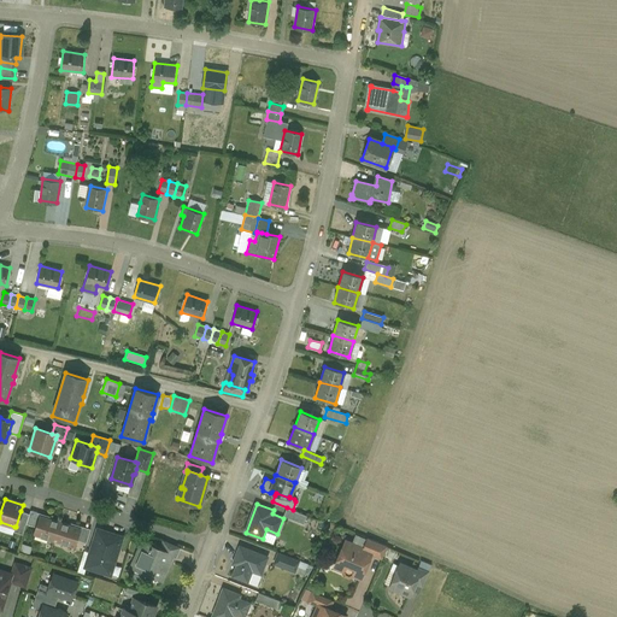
[(293,510),(287,507),(283,516),(304,523),(306,516),(293,510)]
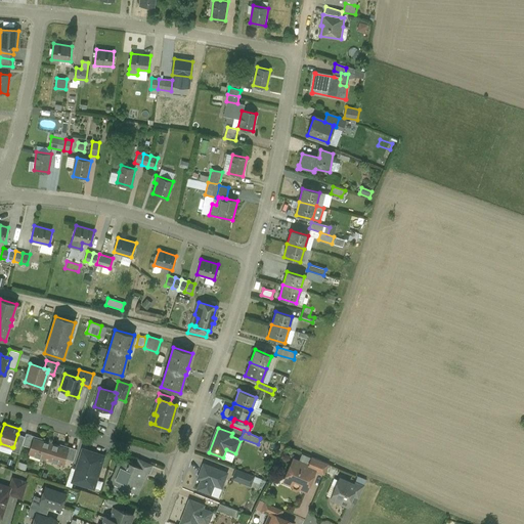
[(34,436),(26,433),(25,436),(22,445),(30,447),(33,438),(34,438),(34,436)]
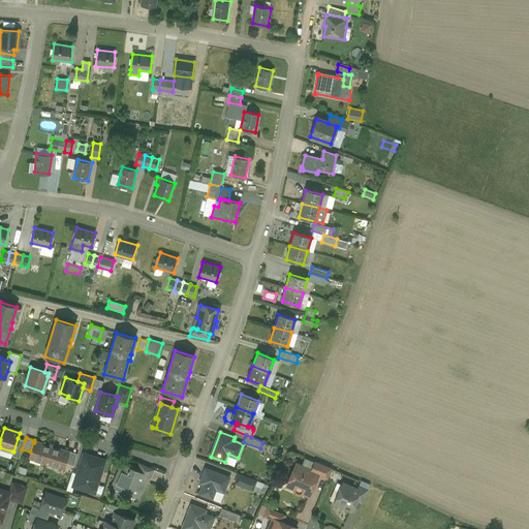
[(25,440),(18,438),(13,452),(12,452),(11,456),(19,458),(22,449),(25,440)]
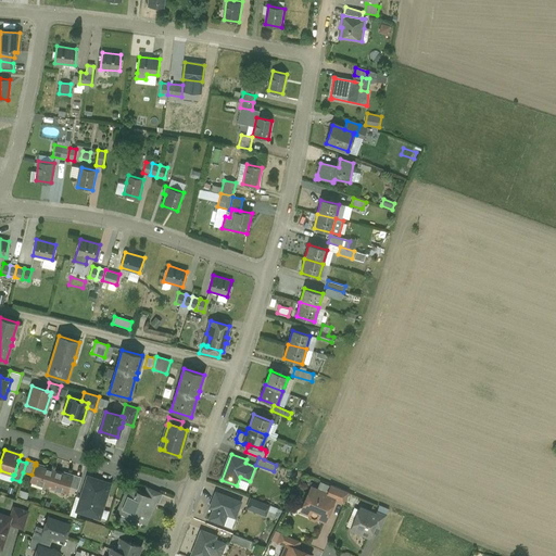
[(36,465),(35,465),(32,475),(29,481),(48,488),(53,470),(36,465)]
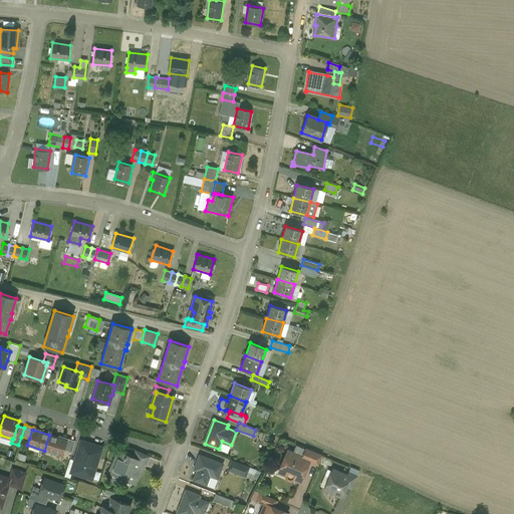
[(66,440),(49,435),(44,451),(62,456),(64,450),(67,441),(66,440)]
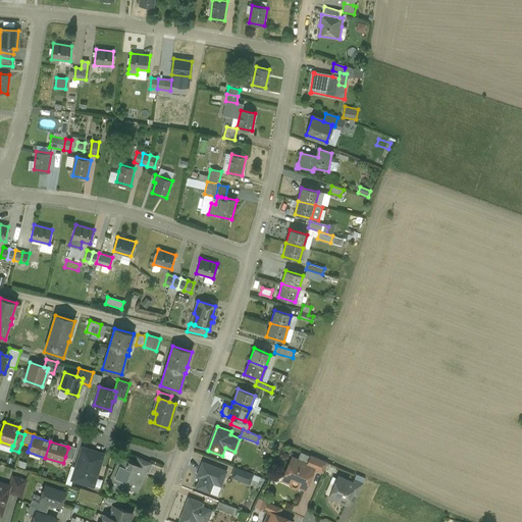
[(76,448),(68,446),(67,447),(68,448),(65,457),(72,460),(76,448)]
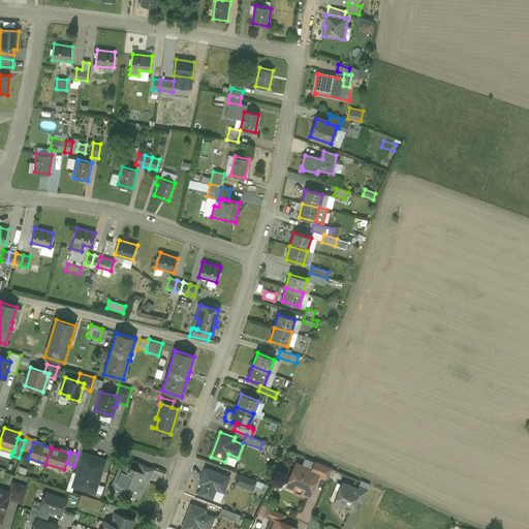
[(74,485),(74,486),(94,492),(103,461),(84,455),(74,485)]
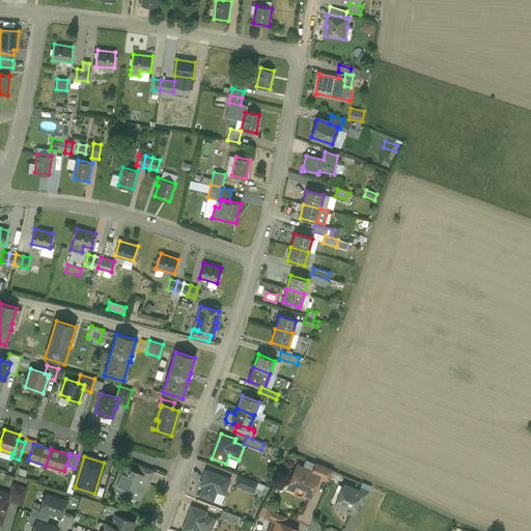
[(333,470),(315,463),(311,472),(319,475),(318,477),(328,481),(333,470)]
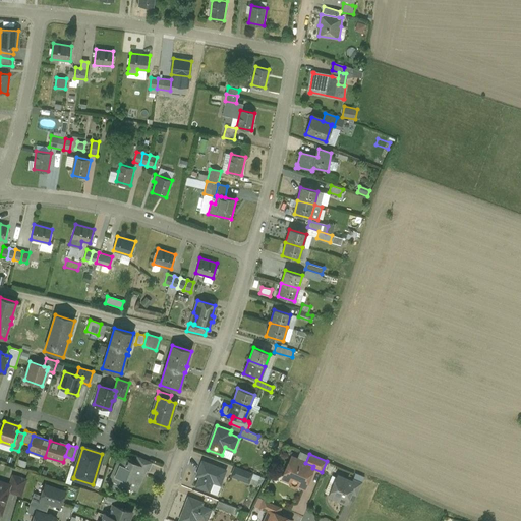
[(151,462),(138,457),(135,464),(142,467),(141,468),(148,470),(151,462)]
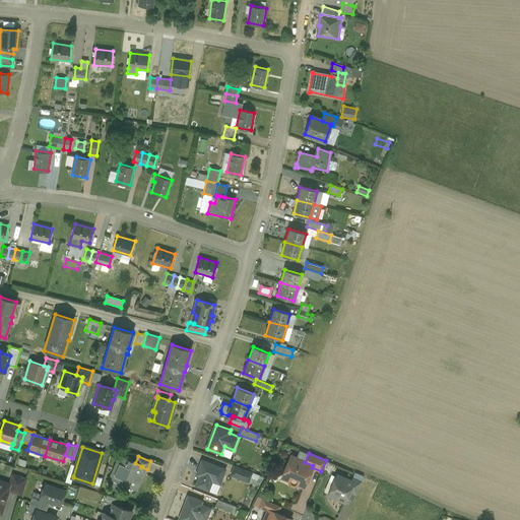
[(305,462),(290,456),(282,474),(290,478),(289,480),(290,483),(294,485),(297,484),(297,483),(304,486),(312,467),(313,465),(305,462)]
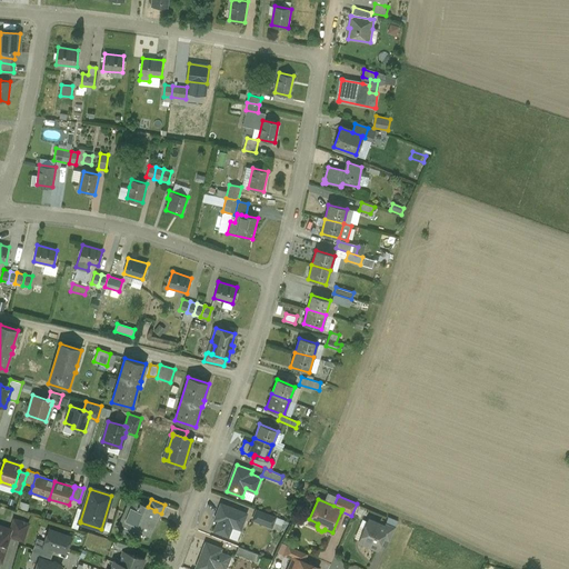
[(148,507),(131,500),(128,507),(130,508),(122,525),(123,526),(123,523),(132,527),(148,533),(156,517),(152,516),(155,511),(156,510),(148,507)]
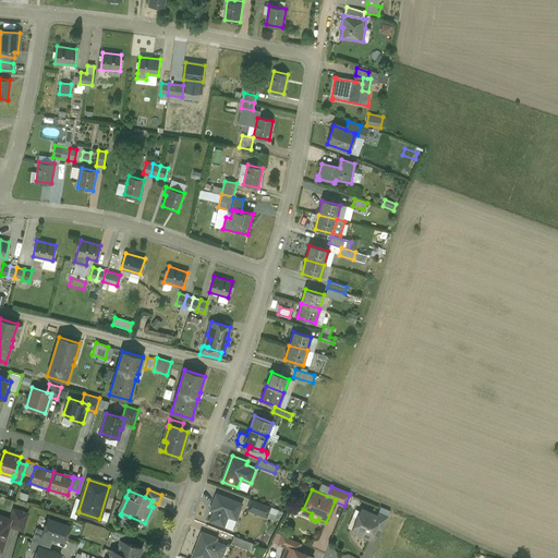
[(242,504),(218,494),(211,509),(215,510),(210,520),(223,525),(228,516),(235,518),(242,504)]
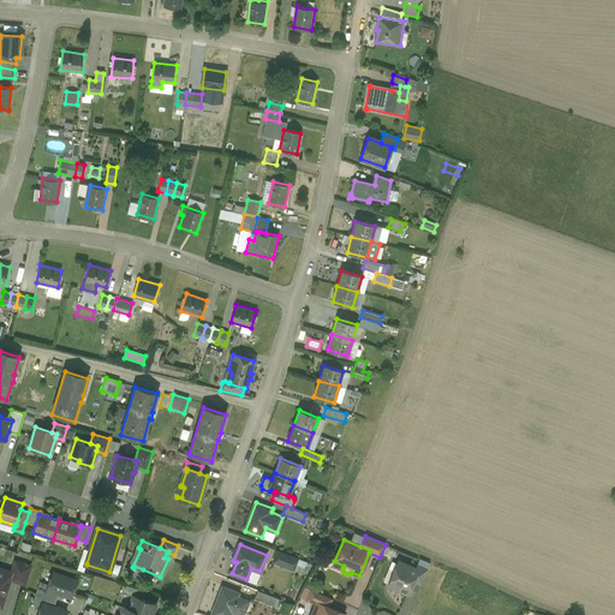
[(298,559),(278,550),(273,562),(293,569),(298,559)]
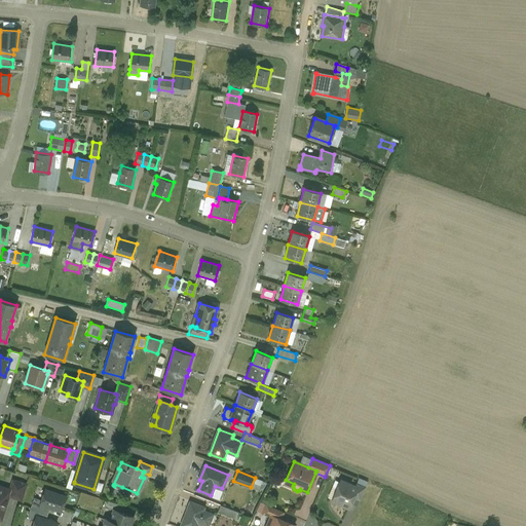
[(26,484),(12,480),(9,490),(10,490),(8,496),(22,500),(26,484)]
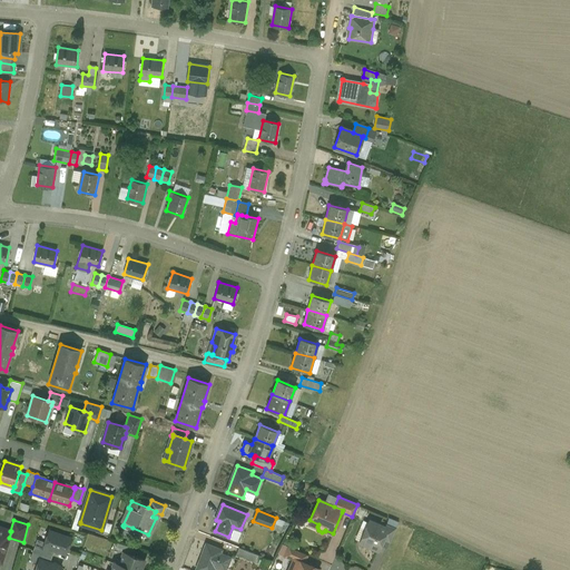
[(384,528),(369,521),(369,522),(365,529),(360,541),(377,549),(382,539),(386,529),(384,528)]
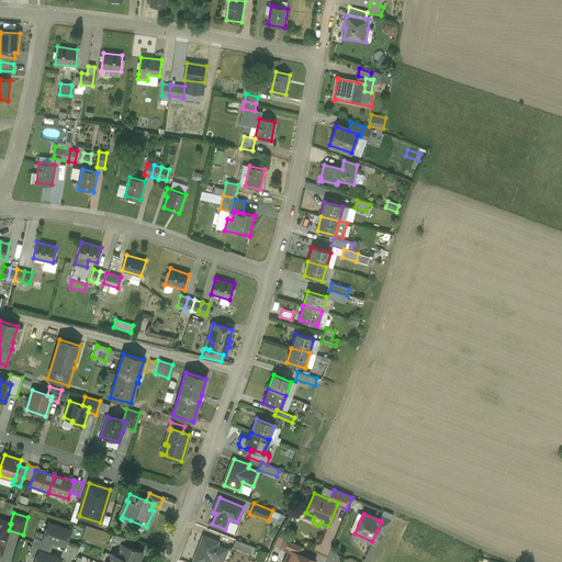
[(390,520),(381,516),(379,520),(381,521),(377,531),(384,535),(390,520)]
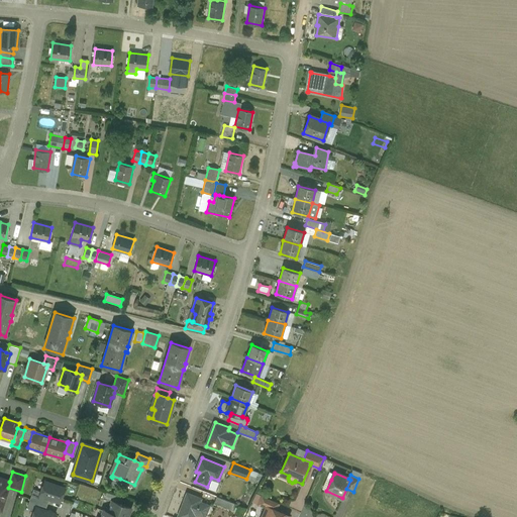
[(0,509),(1,510),(8,488),(10,482),(9,482),(0,478),(0,509)]
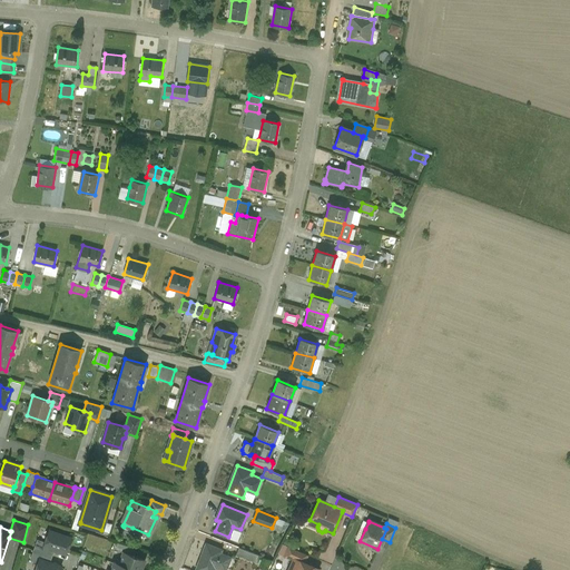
[(70,538),(49,530),(45,542),(43,547),(55,550),(65,553),(70,538)]
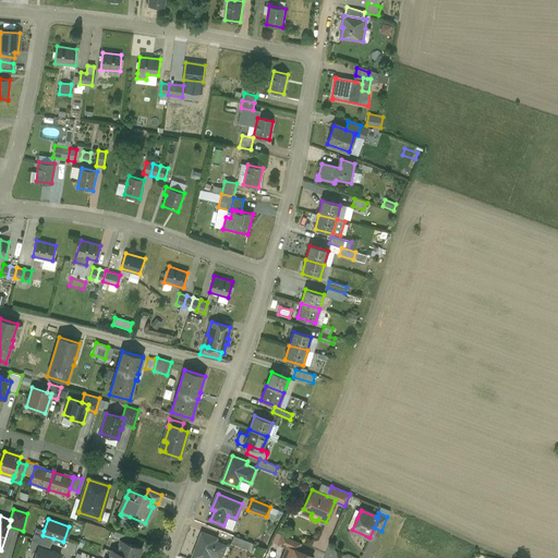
[(41,530),(36,528),(33,538),(51,544),(53,538),(43,535),(44,531),(41,530)]
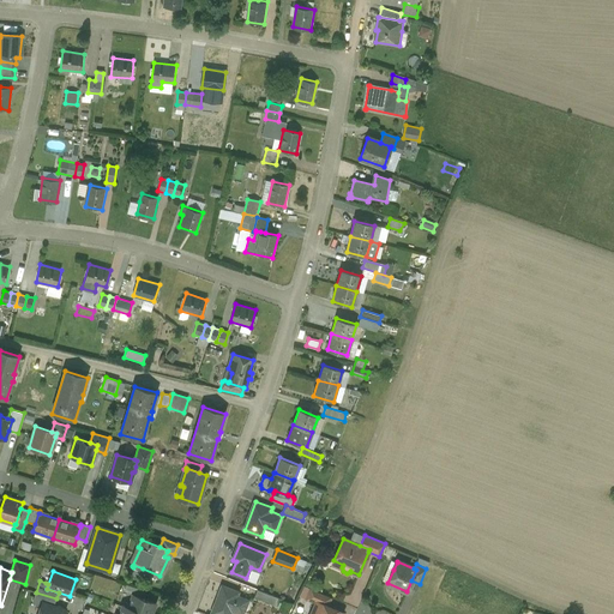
[(250,595),(223,584),(212,613),(215,613),(230,613),(233,611),(241,613),(242,613),(250,600),(248,599),(250,595)]
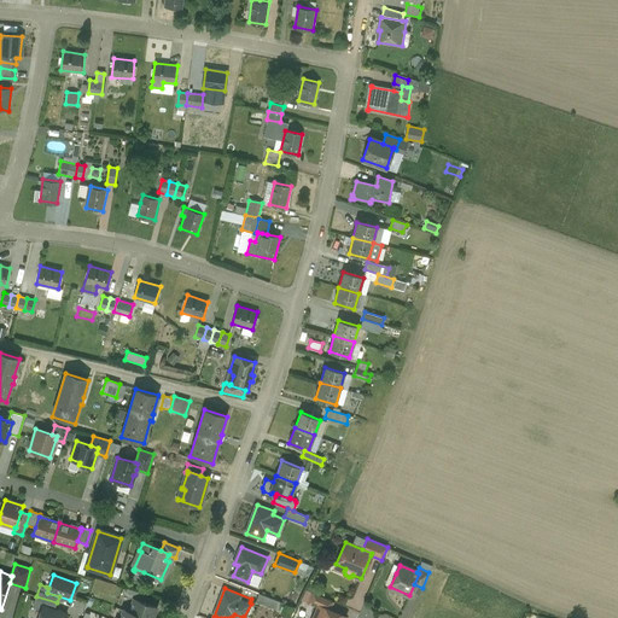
[(332,601),(313,592),(309,601),(320,606),(328,610),(332,601)]
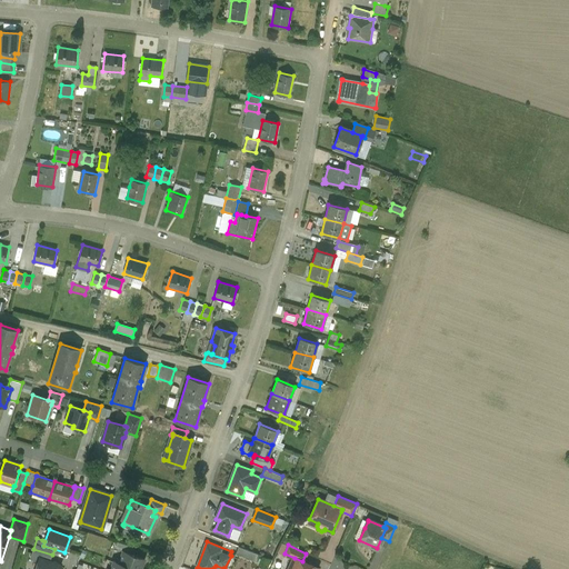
[(257,553),(239,547),(237,553),(255,560),(257,553)]
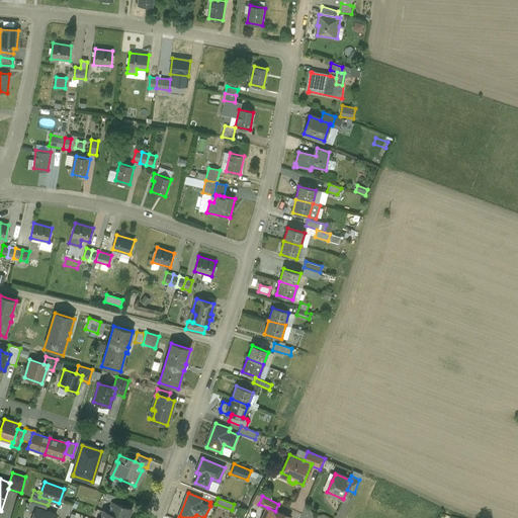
[(48,505),(30,500),(26,509),(34,511),(35,508),(46,511),(48,505)]
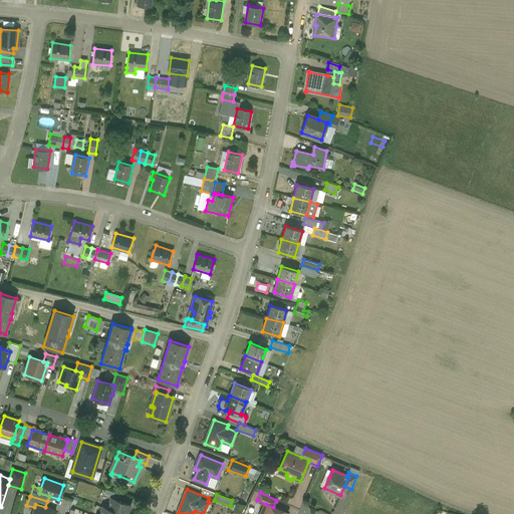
[(126,513),(131,504),(111,497),(107,508),(121,513),(126,513)]
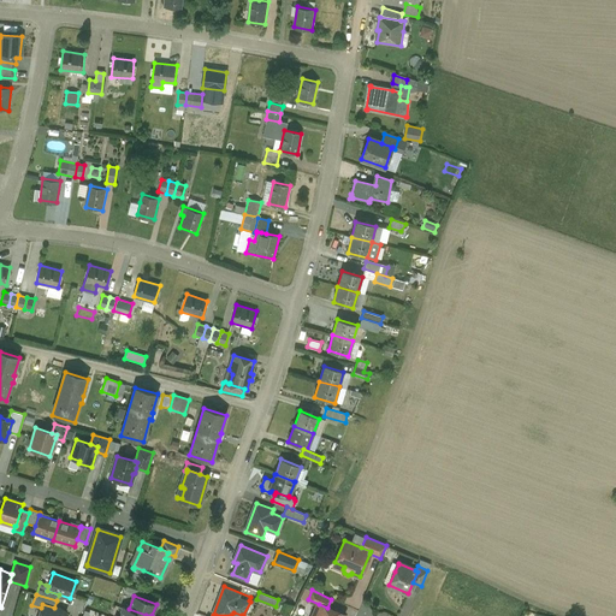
[(54,608),(42,604),(41,608),(37,615),(64,615),(66,611),(54,608)]
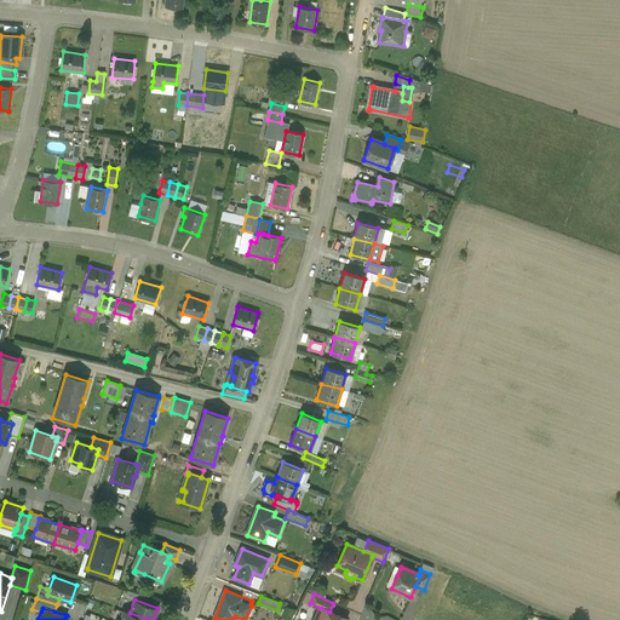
[(329,612),(321,608),(315,619),(344,619),(345,619),(329,612)]
